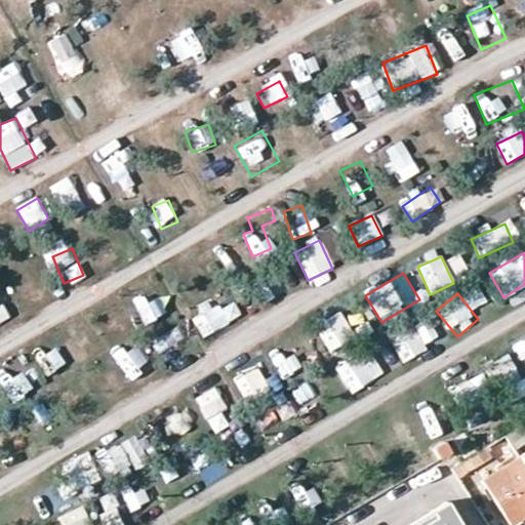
[(10,294),(0,299),(0,321),(19,311),(10,294)]
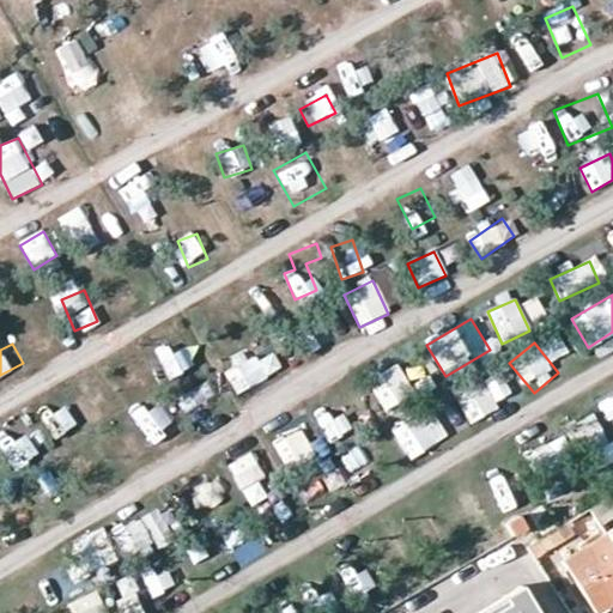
[(269,354),(226,369),(235,393),(278,378),(269,354)]
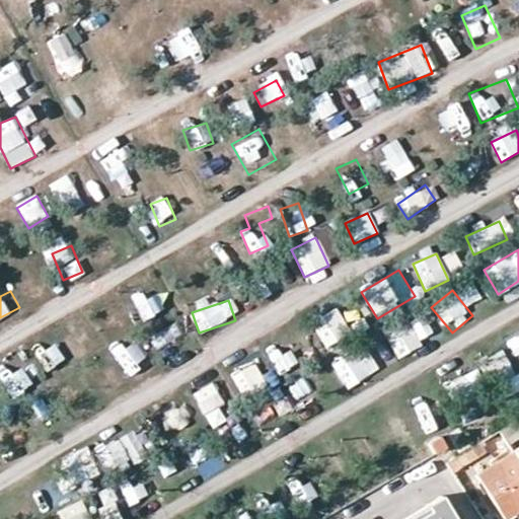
[(311,323),(325,349),(351,335),(338,309),(311,323)]
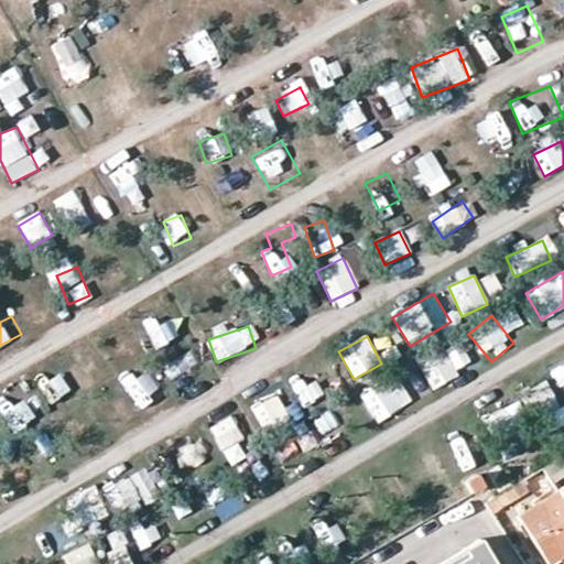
[(167,370),(172,387),(203,379),(199,362),(167,370)]
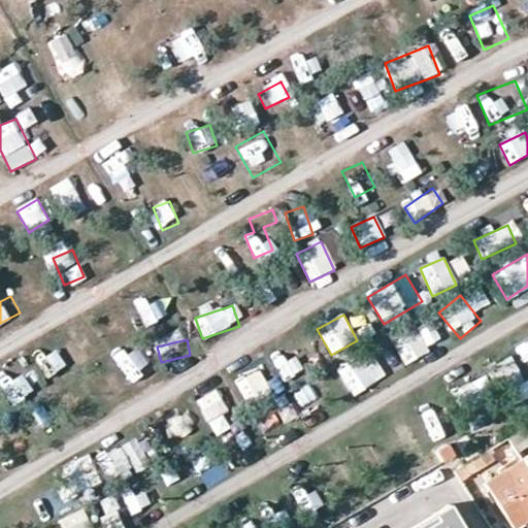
[(53,345),(40,350),(50,380),(62,375),(53,345)]
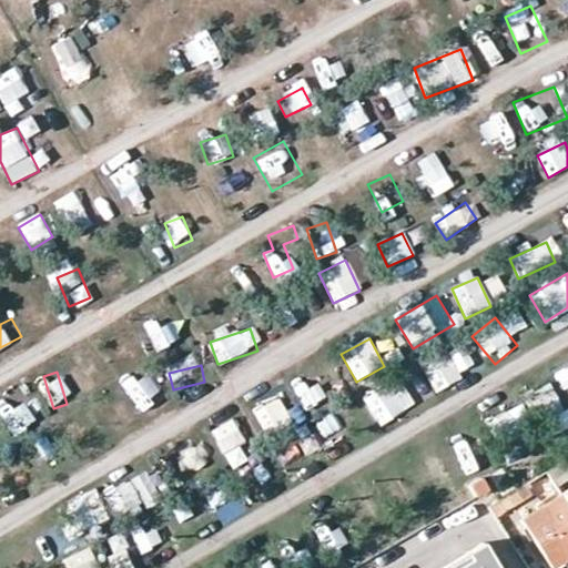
[(293,391),(304,413),(336,397),(324,375),(293,391)]
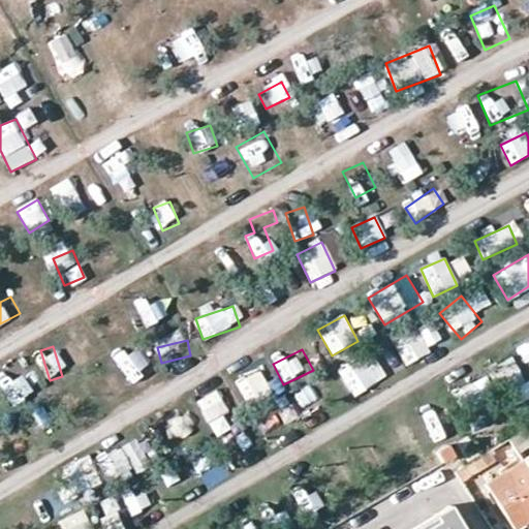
[(355,399),(389,378),(372,352),(339,373),(355,399)]
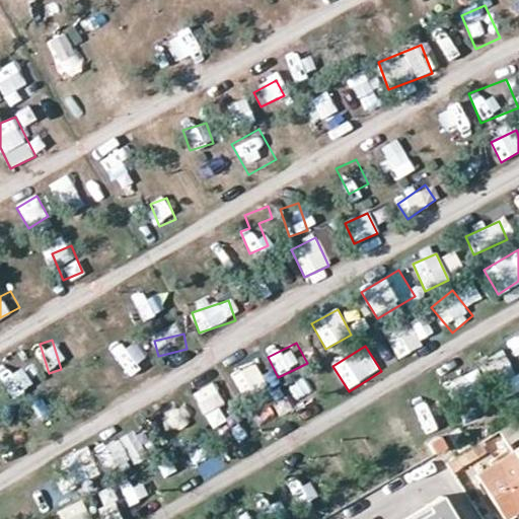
[(504,350),(487,358),(499,385),(516,377),(504,350)]
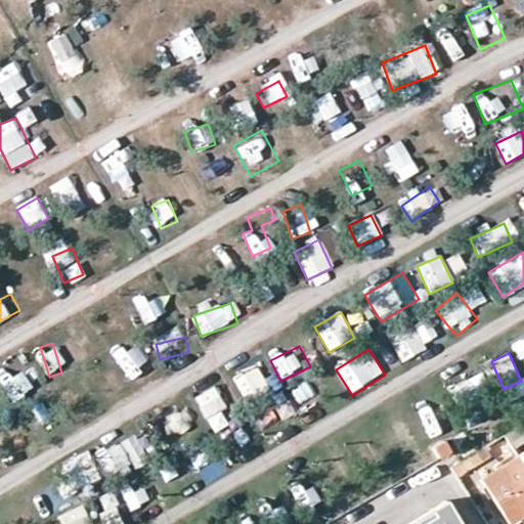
[(139,381),(158,377),(151,354),(133,358),(139,381)]
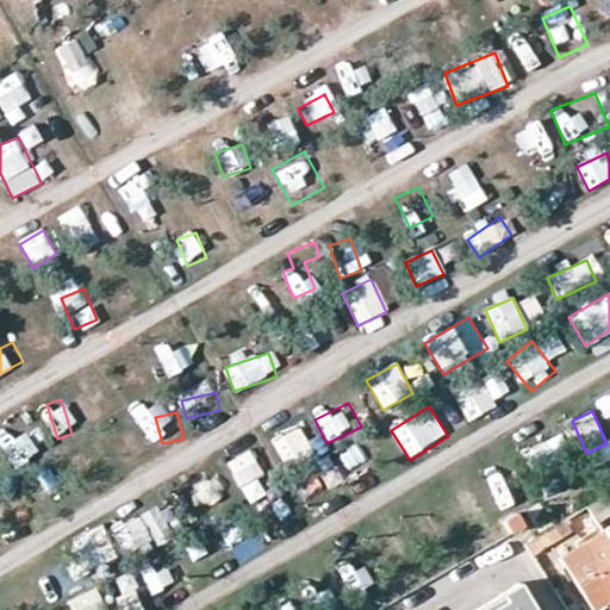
[(43,448),(30,422),(0,436),(0,450),(7,466),(43,448)]
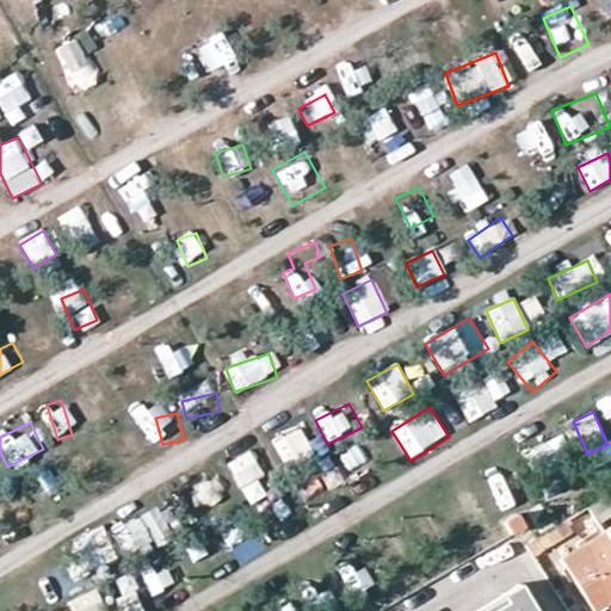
[(297,462),(319,456),(314,440),(292,446),(297,462)]
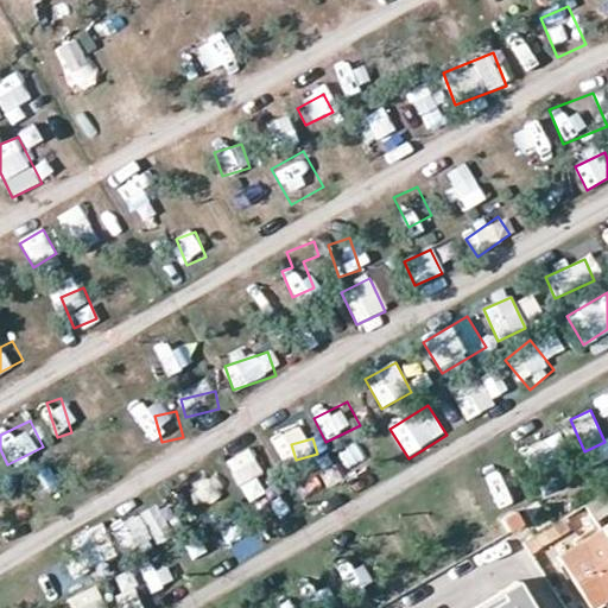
[(268,467),(248,476),(268,520),(290,510),(268,467)]
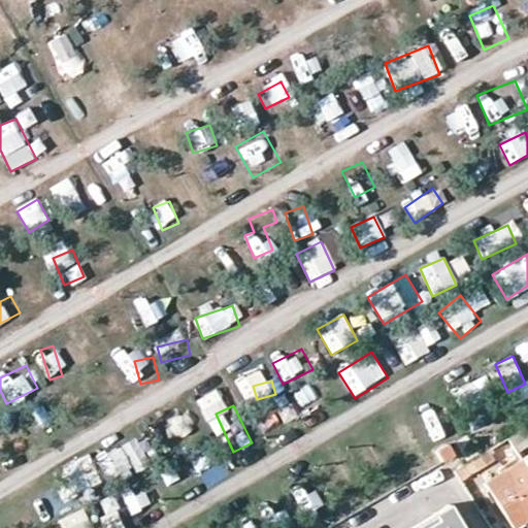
[(154,431),(165,455),(207,434),(196,410),(154,431)]
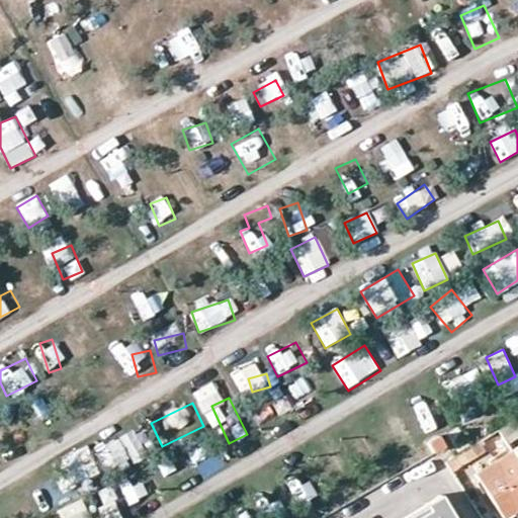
[(31,433),(53,424),(46,406),(23,415),(31,433)]
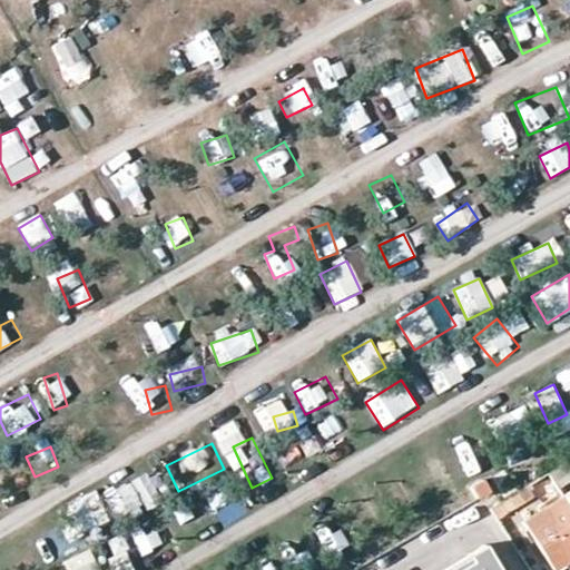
[(502,498),(513,491),(504,477),(500,470),(489,477),(502,498)]
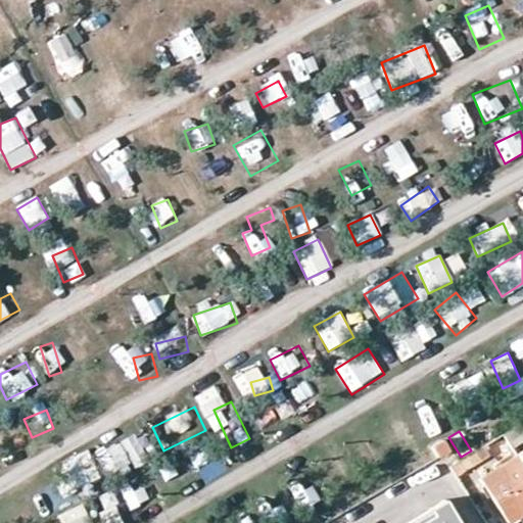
[(108,478),(147,458),(135,435),(96,456),(108,478)]
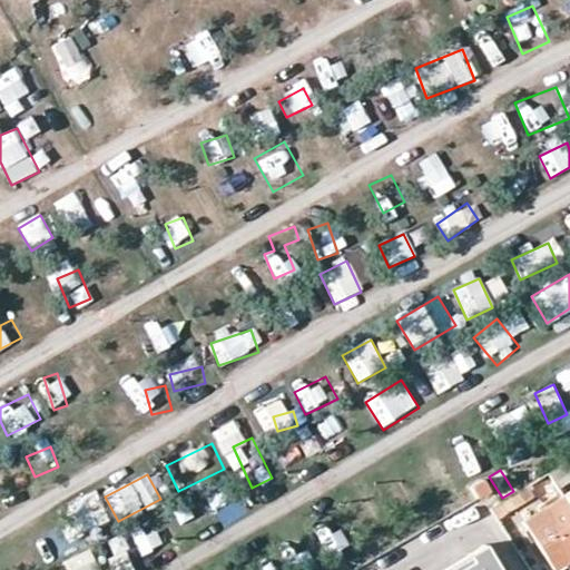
[(204,488),(217,516),(241,504),(228,477),(204,488)]
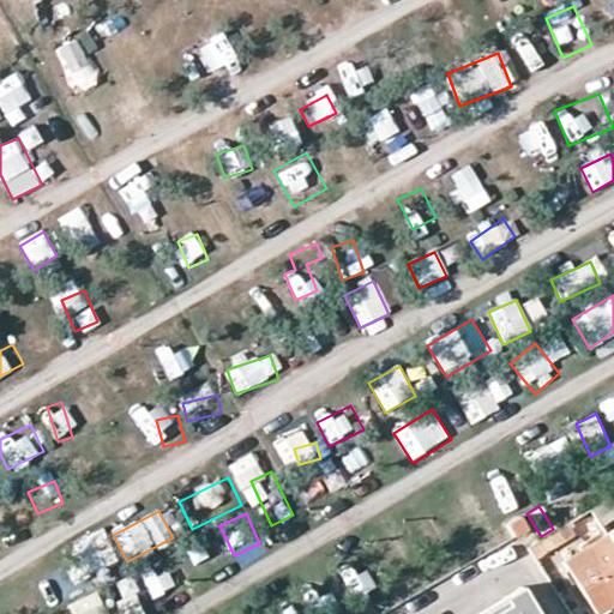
[(515,516),(501,523),(510,539),(517,534),(523,531),(517,519),(515,516)]
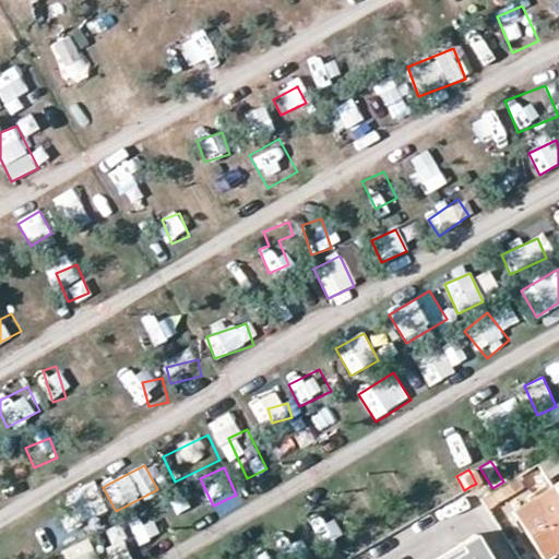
[(488,495),(492,502),(520,485),(514,478),(488,495)]
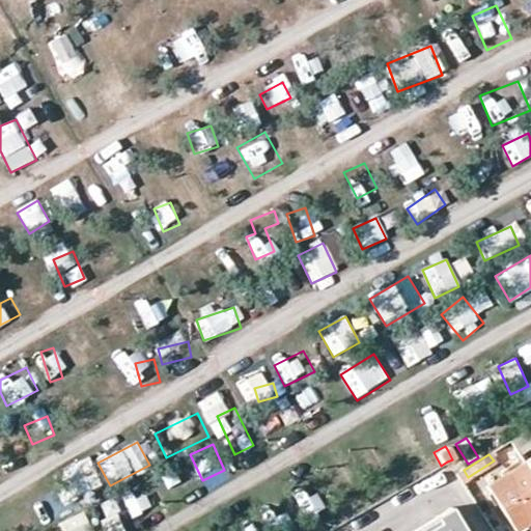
[(519,530),(530,524),(530,523),(530,473),(524,463),(521,457),(506,468),(509,473),(487,486),(492,494),(515,530),(519,530)]
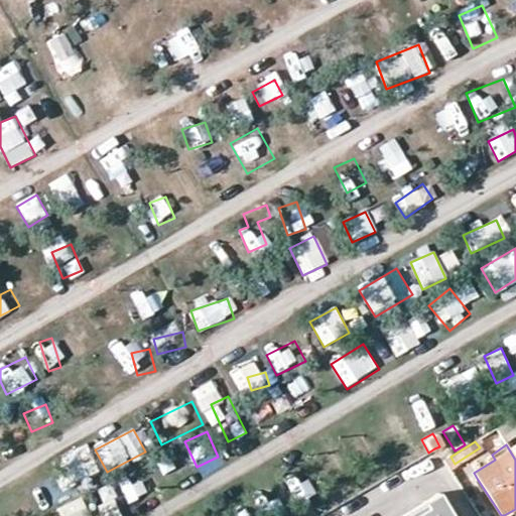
[(78,485),(94,476),(79,447),(61,458),(78,485)]
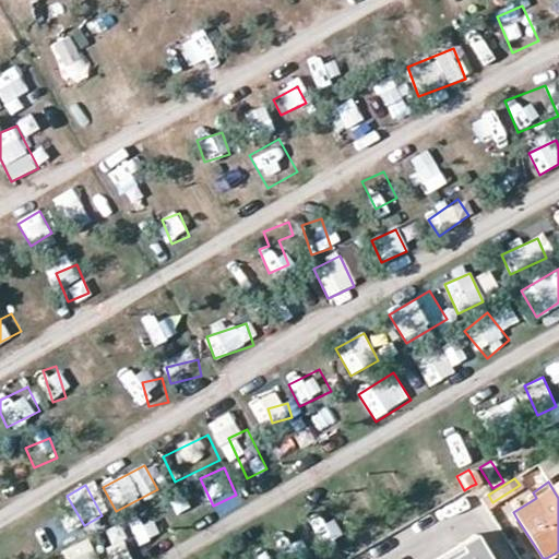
[(487,558),(473,534),(456,544),(461,551),(448,558),(487,558)]
